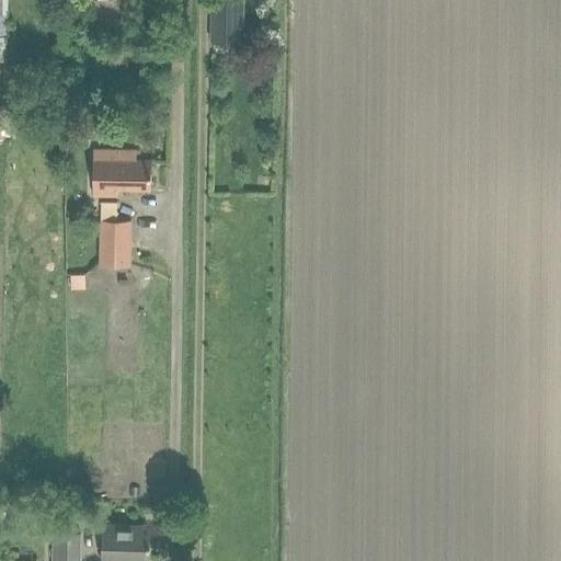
[(0,0),(0,61),(6,61),(7,35),(8,35),(9,0),(0,0)]
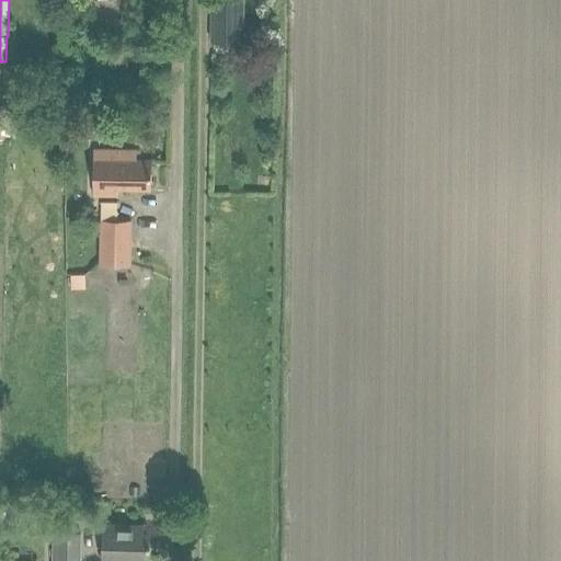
[(82,0),(82,9),(124,9),(123,0),(82,0)]
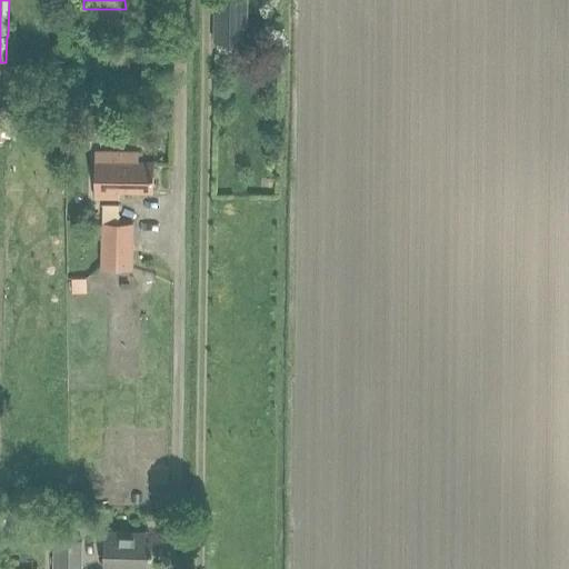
[(248,0),(215,0),(215,42),(248,42),(248,0)]
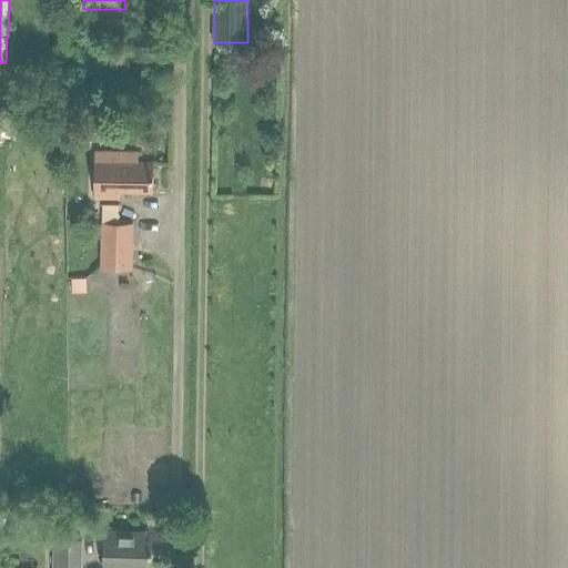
[(100,131),(95,139),(100,145),(108,145),(112,138),(108,131),(100,131)]
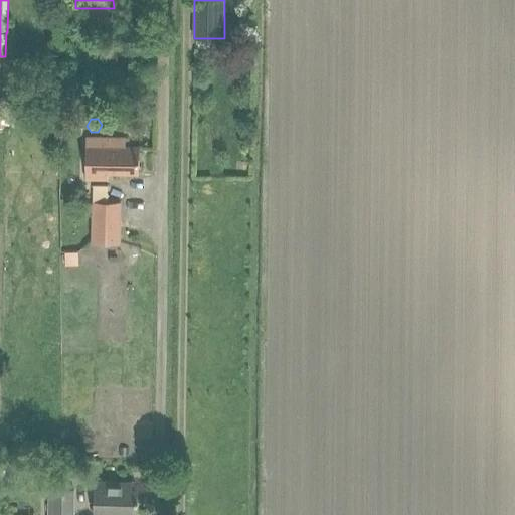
[(125,138),(107,138),(87,137),(86,179),(110,180),(110,173),(138,174),(139,147),(125,147),(125,138)]
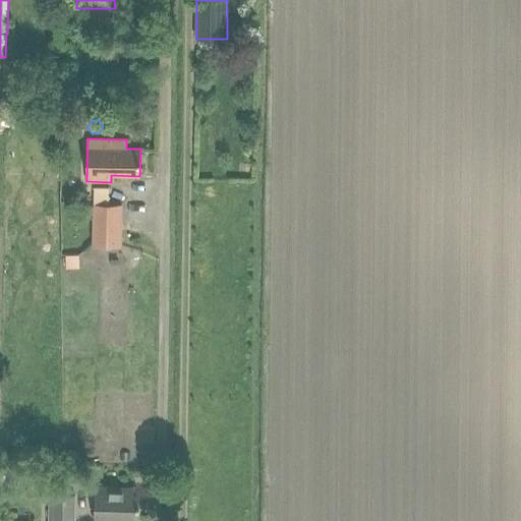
[(122,205),(94,205),(93,246),(121,247),(122,205)]
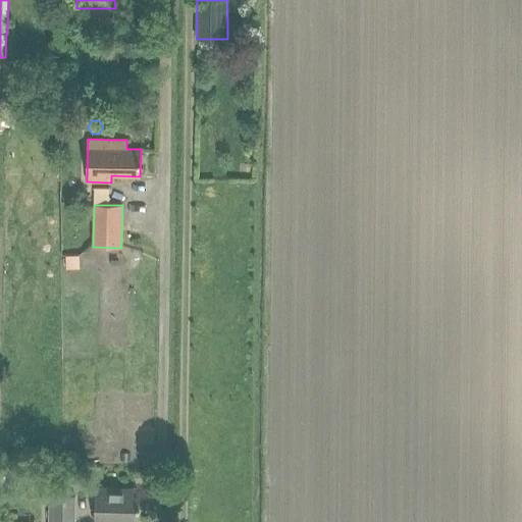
[(80,256),(66,256),(66,272),(80,272),(80,256)]
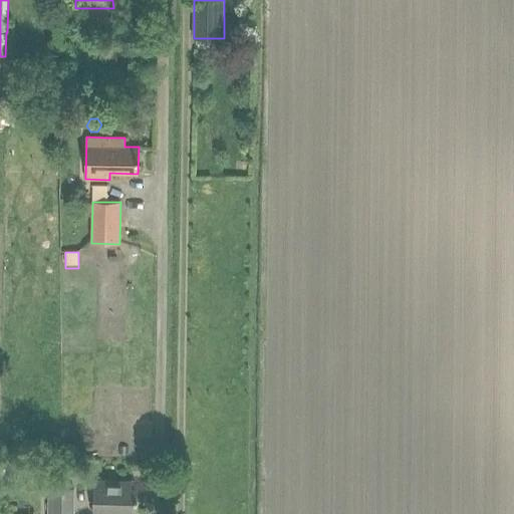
[(92,513),(136,513),(138,488),(132,488),(132,482),(93,481),(92,513)]
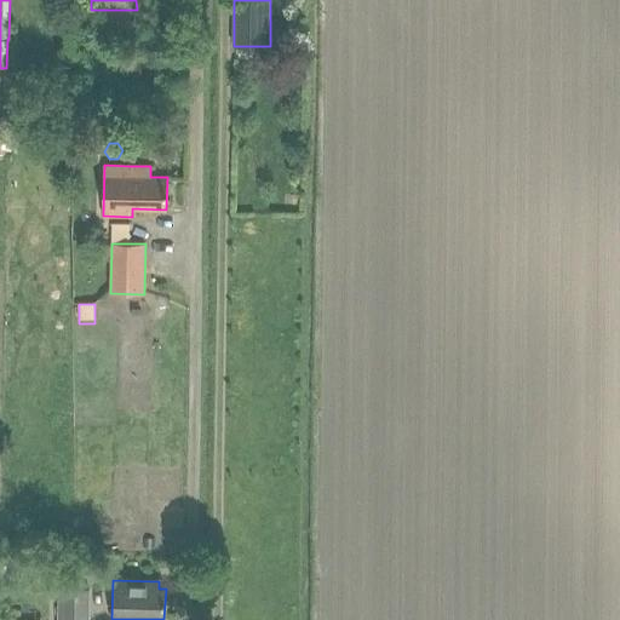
[(0,600),(10,601),(10,584),(0,583),(0,600)]
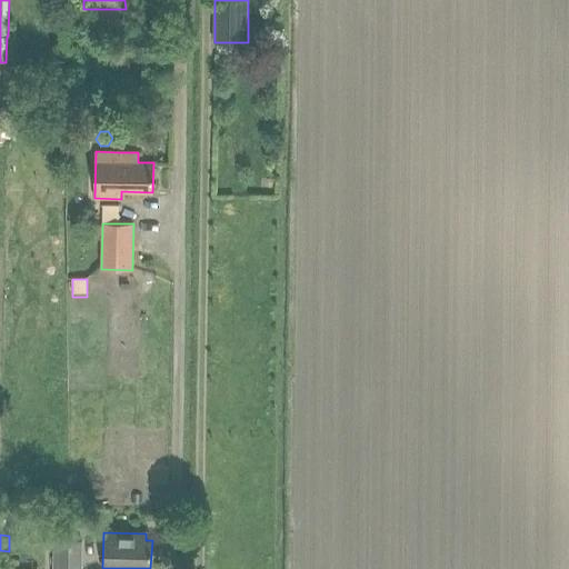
[(55,539),(53,568),(82,568),(83,539),(55,539)]
